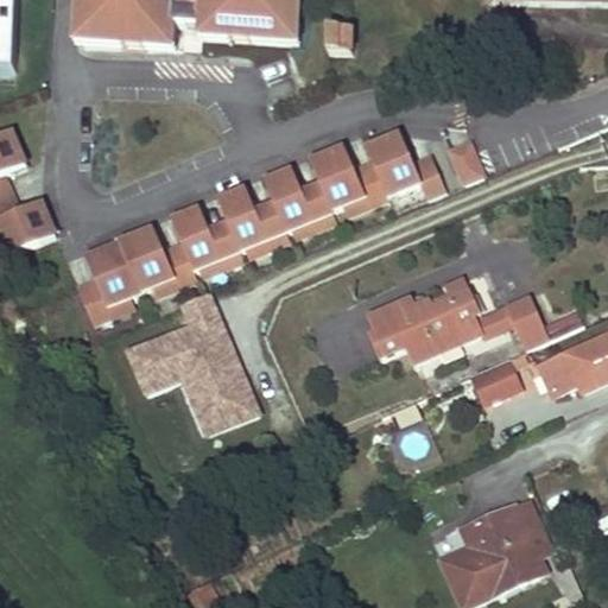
[(0,0),(0,75),(16,76),(19,0),(0,0)]
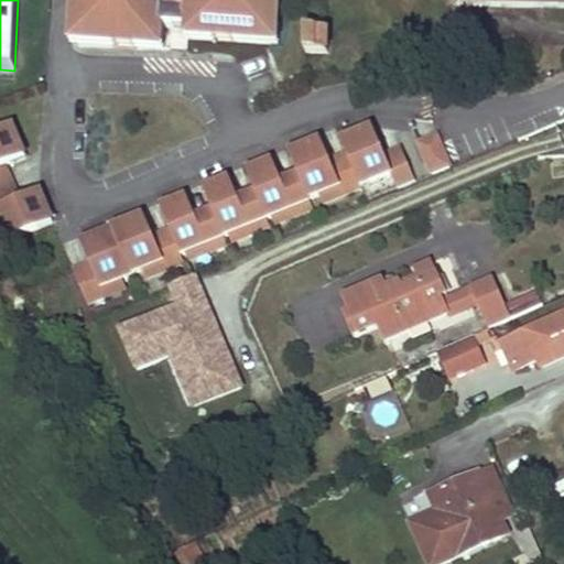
[(80,0),(79,34),(112,36),(112,47),(138,49),(139,38),(162,39),(162,28),(188,29),(207,30),(212,30),(210,41),(237,42),(237,31),(257,32),(271,32),(272,0),(80,0)]
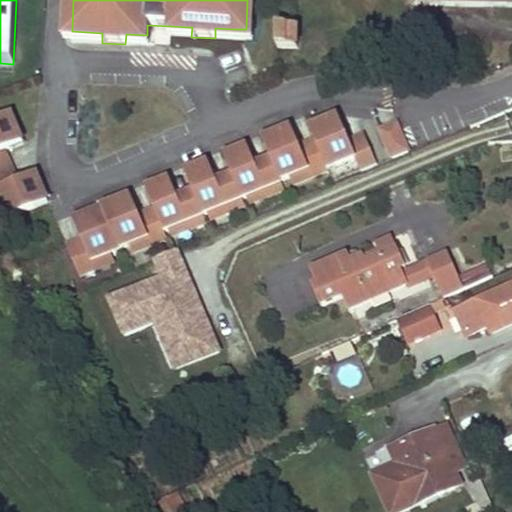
[(188,27),(171,26),(170,36),(191,37),(192,27),(188,27)]
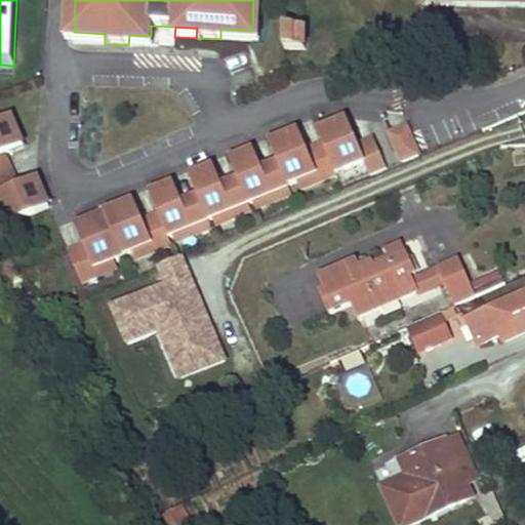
[(251,40),(252,30),(239,30),(220,29),(220,39),(251,40)]
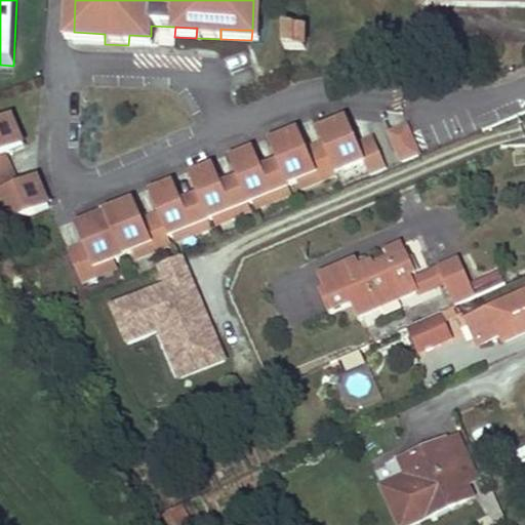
[(286,29),(285,50),(307,50),(307,30),(286,29)]
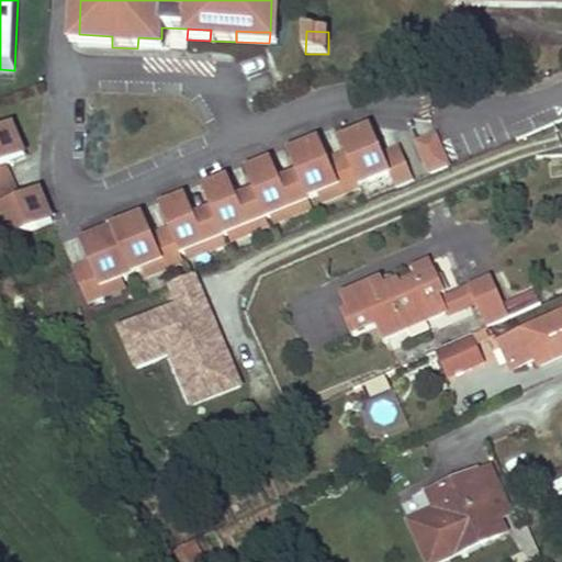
[(112,36),(79,34),(78,45),(112,47),(112,36)]
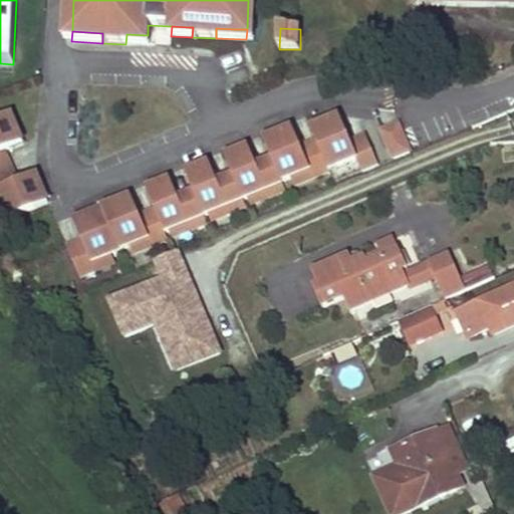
[(147,45),(148,35),(126,34),(125,44),(147,45)]
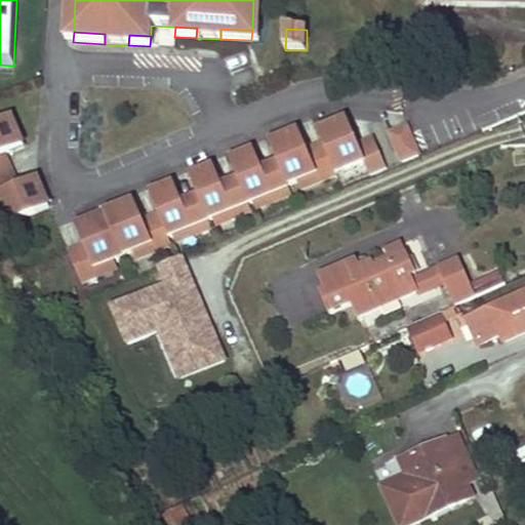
[(8,226),(49,208),(40,187),(29,191),(26,184),(17,187),(4,156),(12,152),(9,145),(19,140),(10,118),(0,122),(0,206),(4,216),(8,226)]
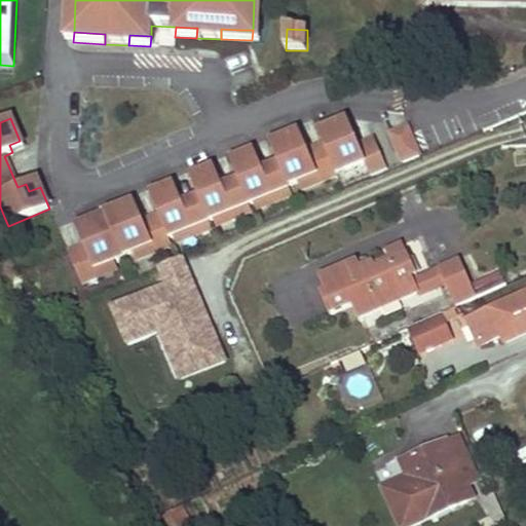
[(348,121),(341,125),(345,136),(353,133),(348,121)]
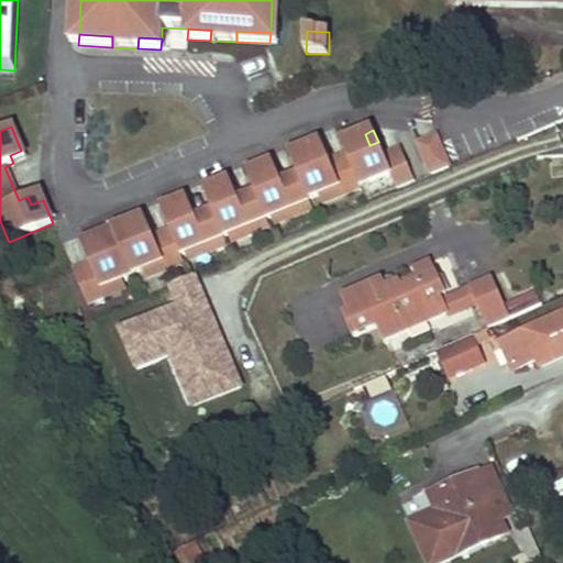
[(90,264),(74,272),(87,305),(105,297),(101,288),(121,279),(142,271),(162,262),(166,271),(184,263),(180,255),(185,254),(206,245),(208,253),(227,245),(223,238),(228,235),(249,227),(252,234),(269,227),(266,219),(271,217),(291,209),(294,216),(312,208),(308,200),(319,196),(339,187),(342,196),(390,175),(398,190),(416,183),(401,151),(385,157),(378,142),(370,145),(365,134),(342,144),(346,156),(330,163),(327,154),(318,157),(313,146),(289,156),(298,176),(282,184),(273,163),(246,174),(255,195),(239,201),(230,180),(203,191),(213,213),(196,220),(187,199),(162,210),(169,231),(153,238),(150,229),(142,232),(136,220),(89,241),(95,252),(86,255),(90,264)]
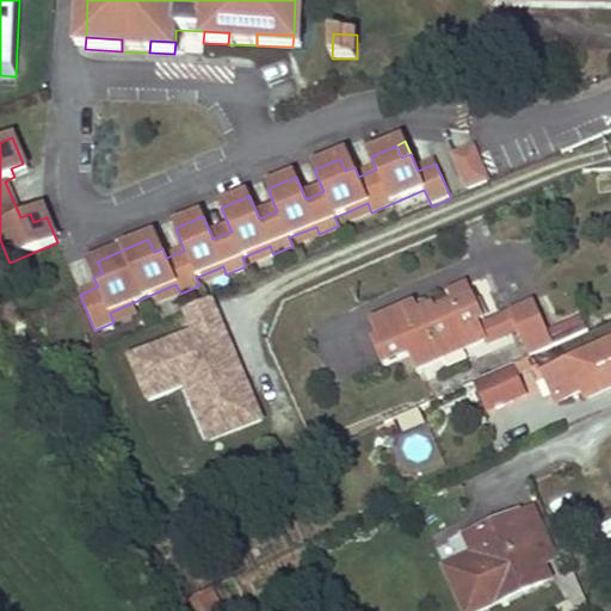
[(455,156),(469,191),(488,183),(474,149),(455,156)]
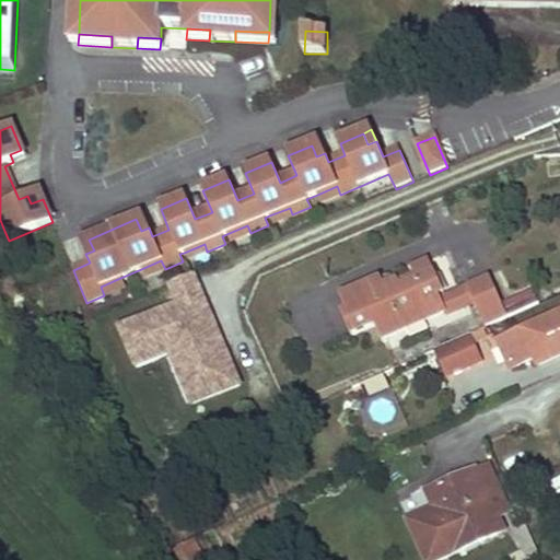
[(319,142),(312,146),(316,156),(325,153),(319,142)]
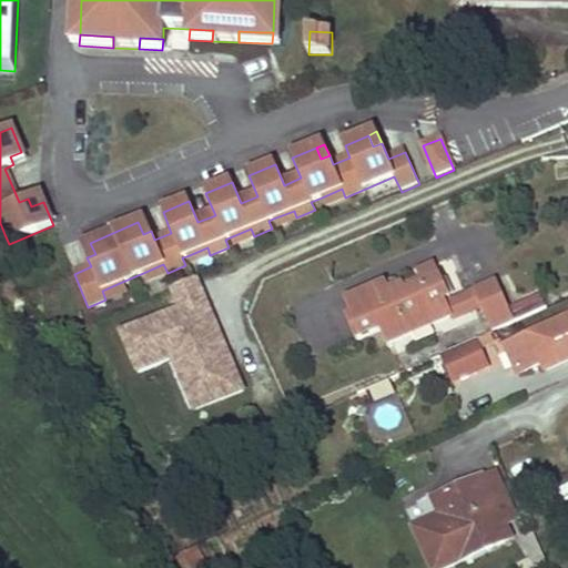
[(26,160),(21,152),(10,156),(13,164),(26,160)]
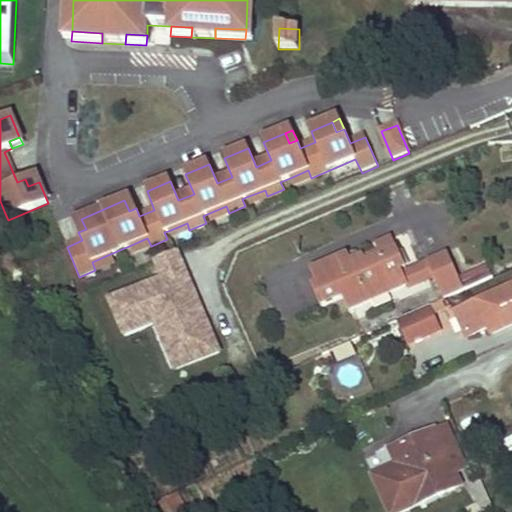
[(308,170),(290,178),(293,186),(311,178),(308,170)]
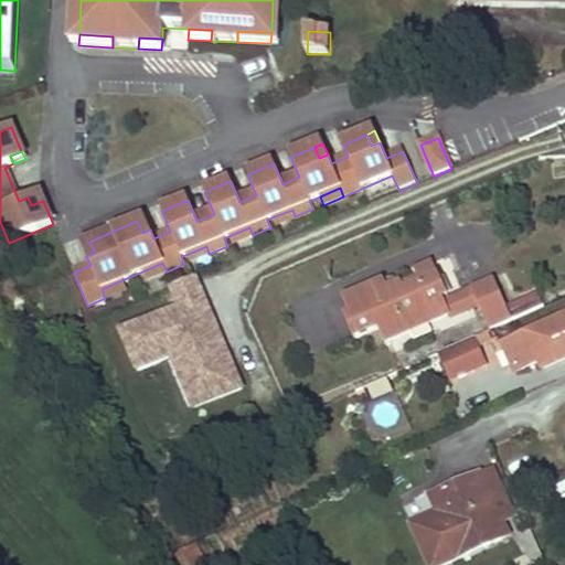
[(31,205),(43,201),(40,192),(28,198),(31,205)]
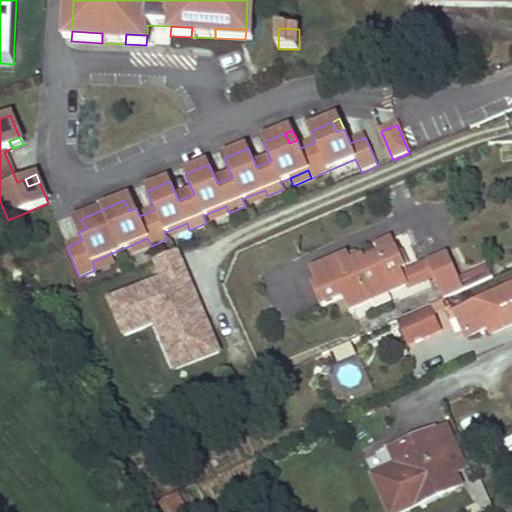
[(265,190),(246,197),(249,204),(267,196),(265,190)]
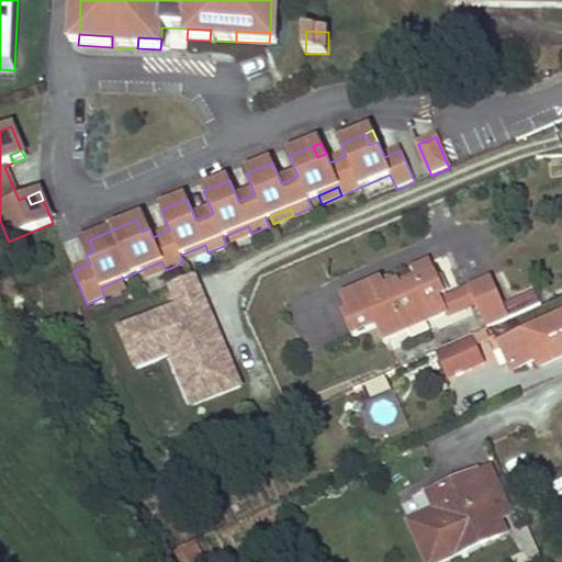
[(145,217),(136,220),(142,232),(149,228),(145,217)]
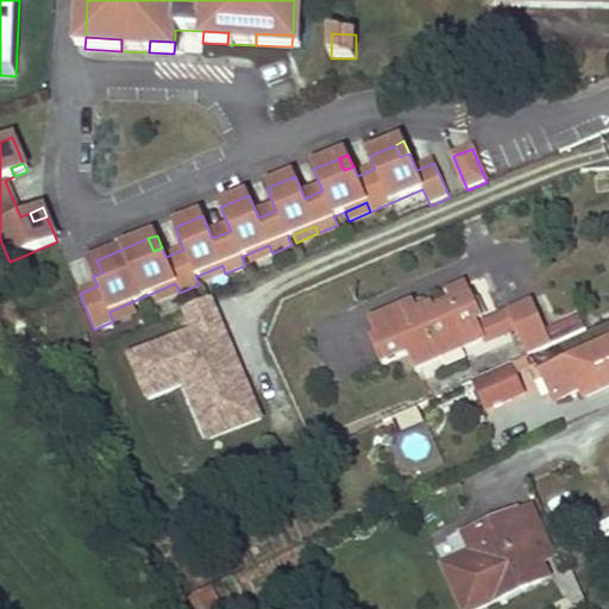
[(269,245),(246,255),(250,263),(272,253),(269,245)]
